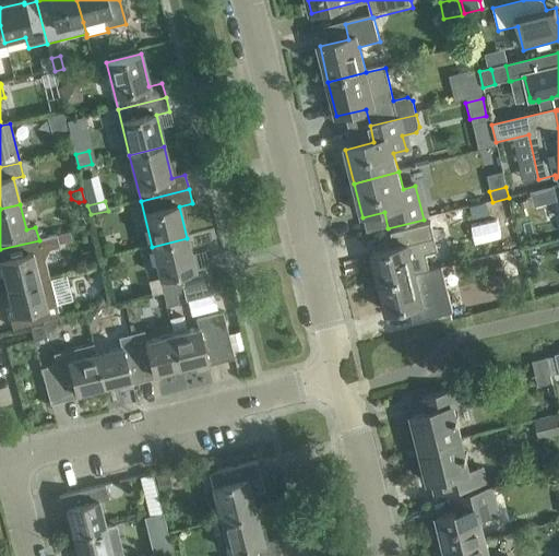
[(371,256),(379,285),(416,275),(412,259),(439,251),(431,224),(401,232),(404,247),(371,256)]
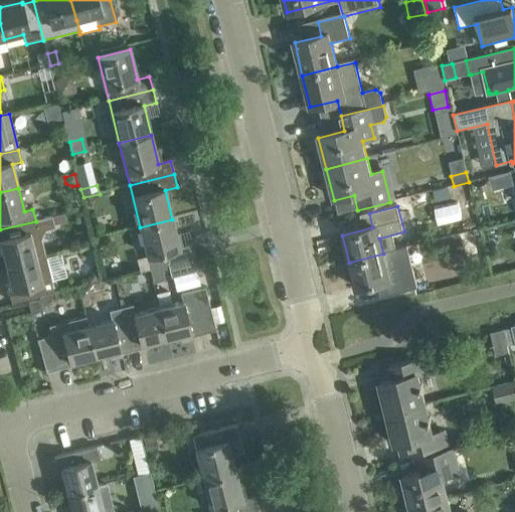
[(51,217),(36,221),(0,229),(0,252),(2,252),(6,267),(44,257),(38,232),(54,228),(51,217)]
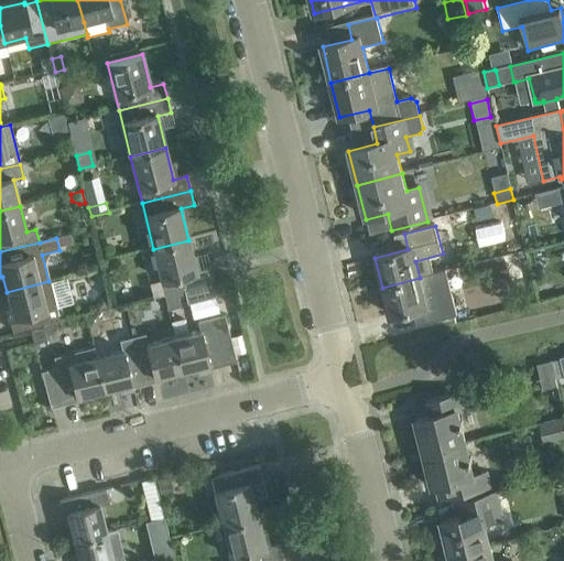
[(196,271),(188,240),(153,249),(165,295),(209,284),(213,283),(214,283),(209,268),(196,271)]
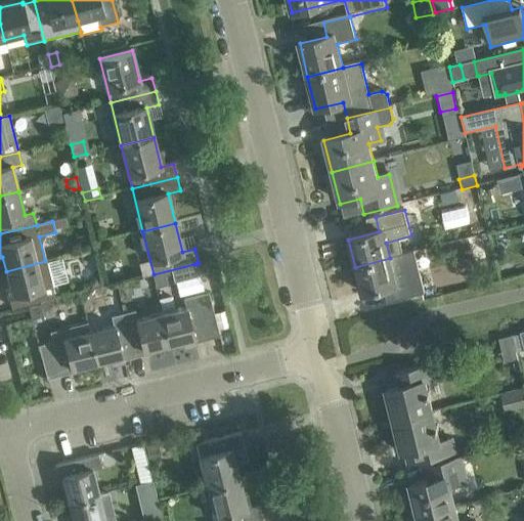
[(393,272),(390,258),(355,267),(362,295),(393,287),(396,301),(426,294),(419,266),(393,272)]
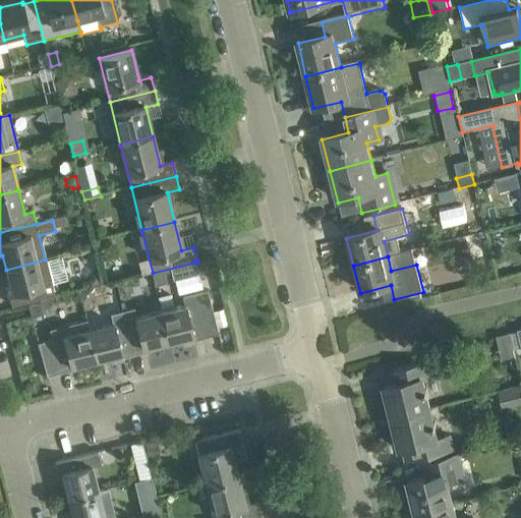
[(216,269),(213,259),(197,262),(196,262),(198,272),(216,269)]
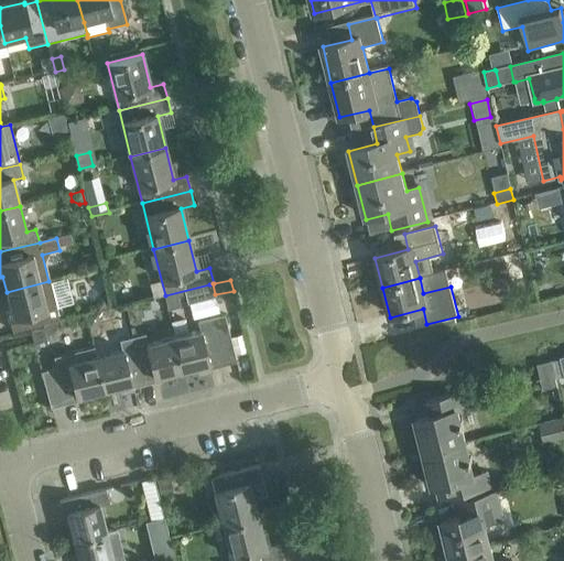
[(58,321),(49,281),(7,292),(10,308),(7,309),(12,333),(42,325),(55,322),(58,321)]
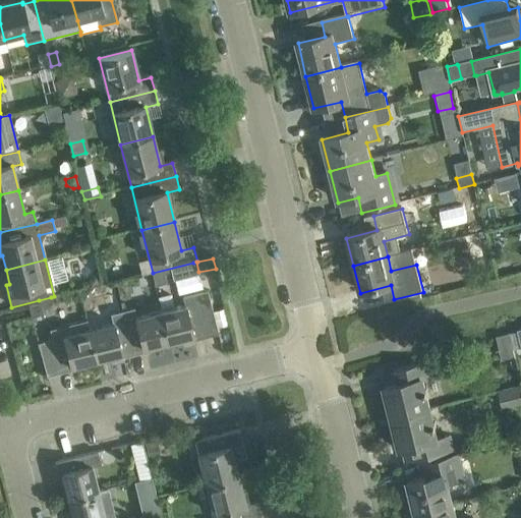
[(196,262),(193,263),(153,273),(156,287),(166,284),(165,280),(198,272),(196,262)]
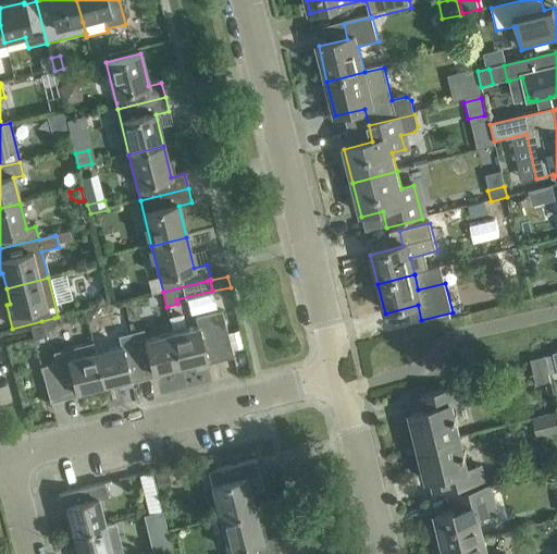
[(108,305),(104,294),(98,295),(95,300),(96,308),(108,305)]
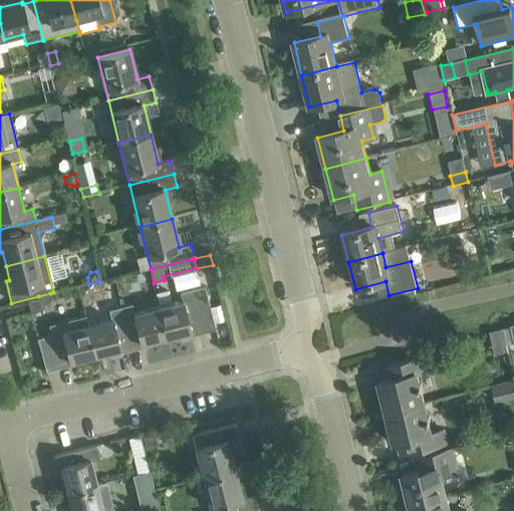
[(79,288),(81,298),(91,296),(89,286),(79,288)]
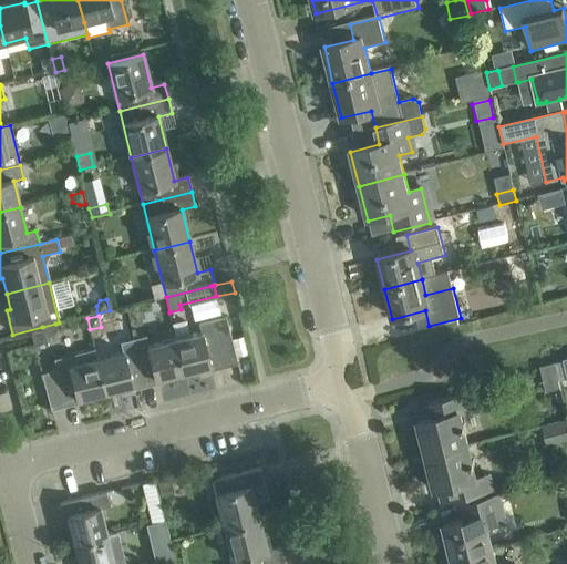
[(202,335),(175,341),(183,375),(198,370),(199,375),(237,365),(236,359),(236,357),(233,344),(232,341),(226,318),(198,325),(202,335)]
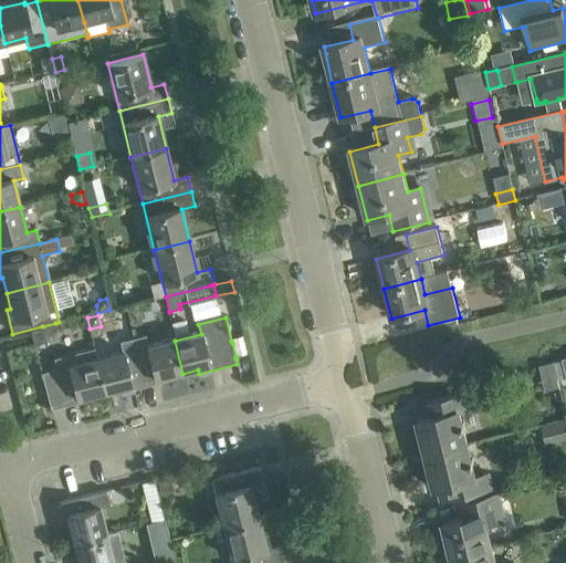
[(55,323),(42,326),(43,331),(45,339),(53,337),(56,331),(55,323)]
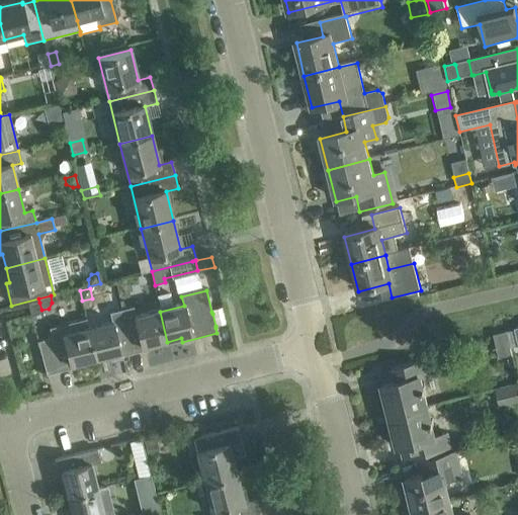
[(30,317),(42,314),(41,310),(39,303),(28,306),(30,317)]
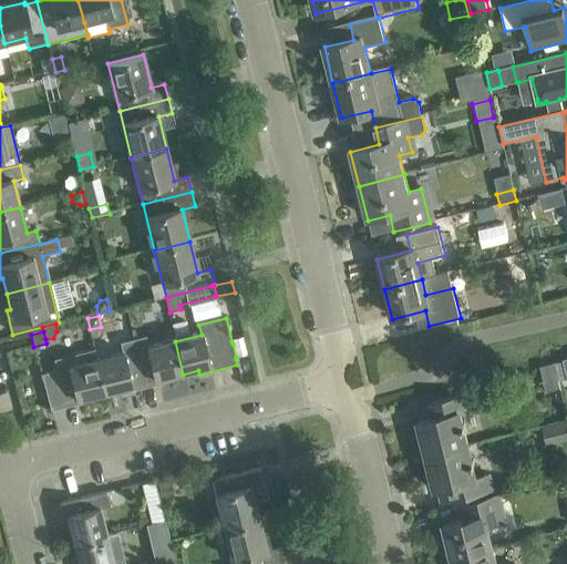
[(156,381),(183,375),(175,341),(150,348),(147,338),(133,341),(145,388),(157,385),(156,381)]
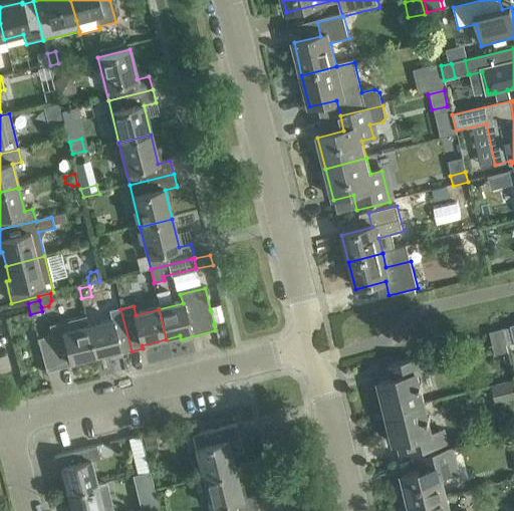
[(220,306),(210,309),(211,311),(214,323),(214,325),(224,322),(220,306)]
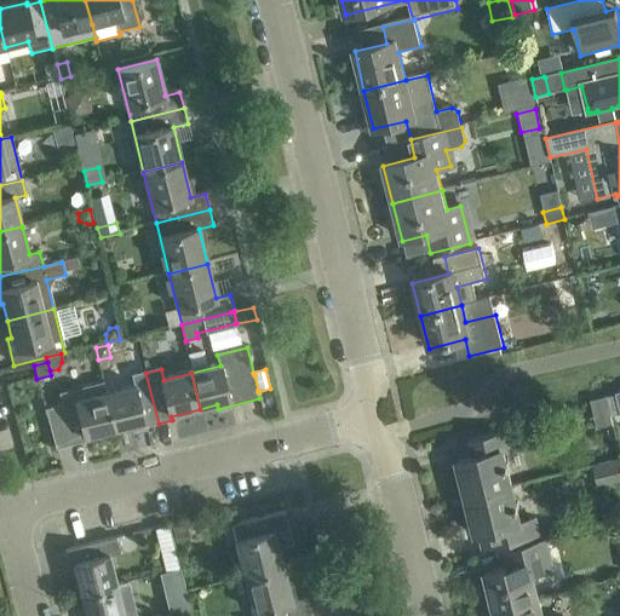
[(144,427),(159,424),(145,373),(132,376),(135,387),(105,395),(114,430),(143,422),(144,427)]
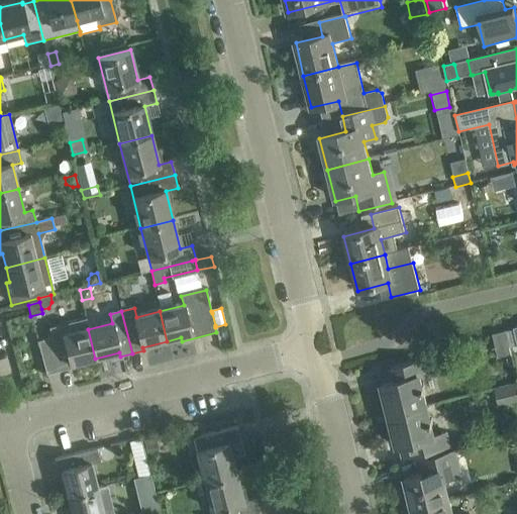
[(95,358),(88,329),(86,319),(48,328),(52,338),(37,342),(46,376),(73,369),(72,365),(95,358)]
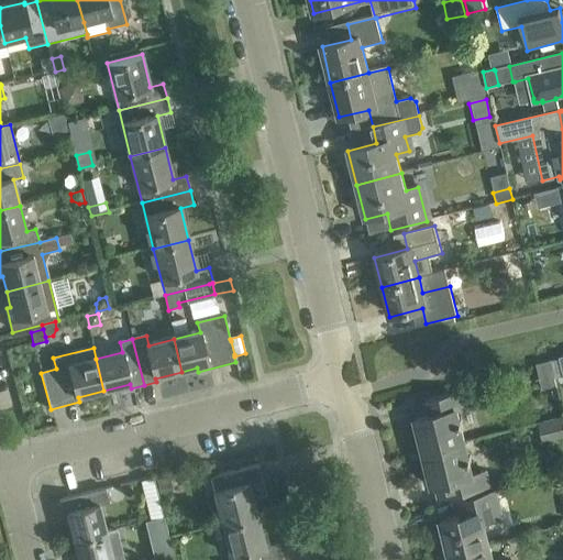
[(562,355),(559,358),(560,359),(551,361),(555,380),(562,376),(562,355)]
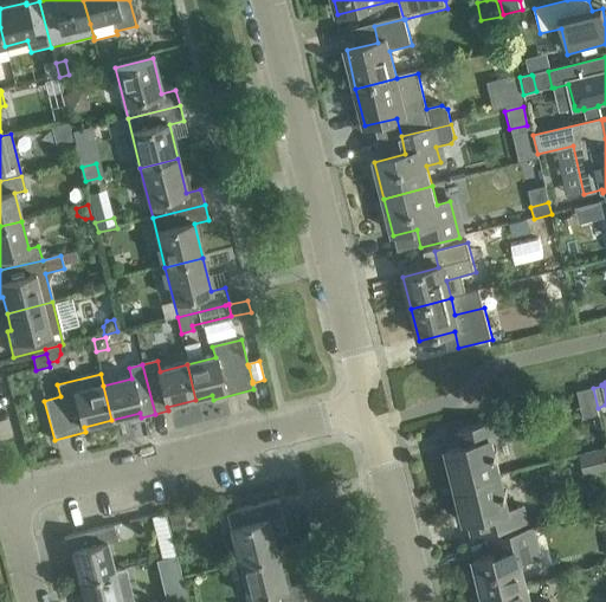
[(446,451),(456,487),(500,477),(495,459),(498,458),(496,452),(495,452),(491,439),(504,435),(501,422),(458,433),(462,447),(446,451)]
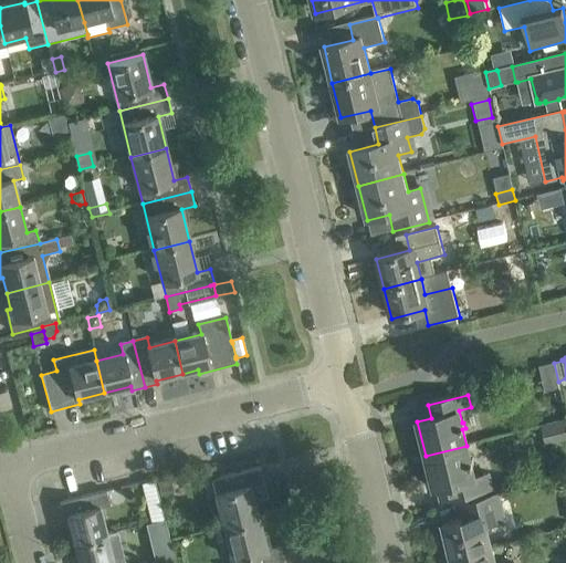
[(565,431),(564,423),(540,428),(544,447),(565,441),(565,431)]
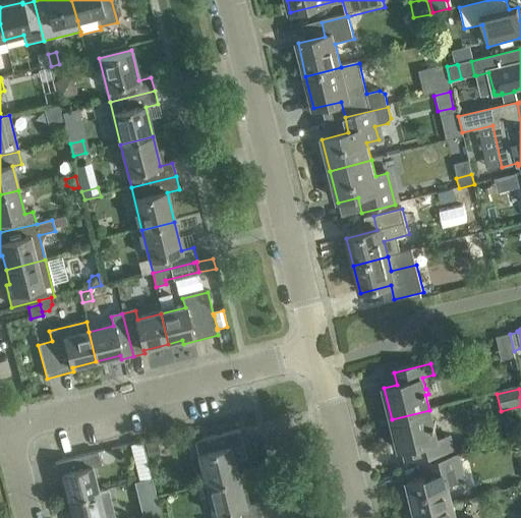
[(432,423),(429,410),(392,419),(400,451),(412,448),(415,460),(453,451),(449,437),(438,440),(436,428),(437,428),(436,422),(432,423)]
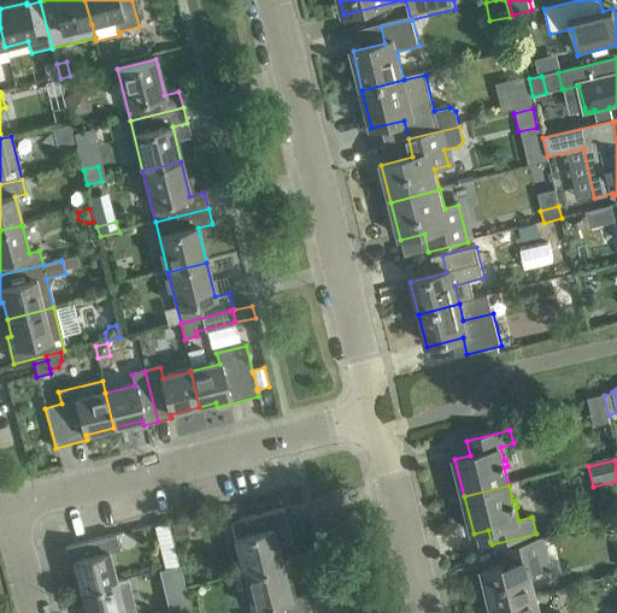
[(230,523),(244,575),(282,565),(274,530),(288,526),(283,511),(230,523)]
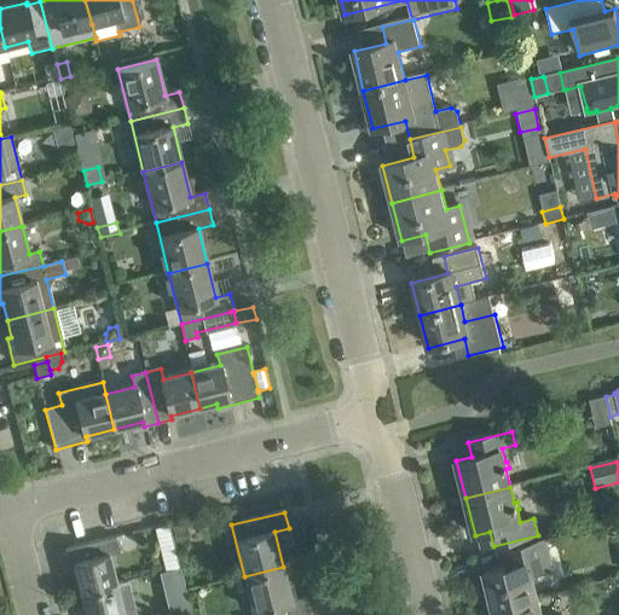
[(187,523),(172,527),(177,543),(191,539),(187,523)]
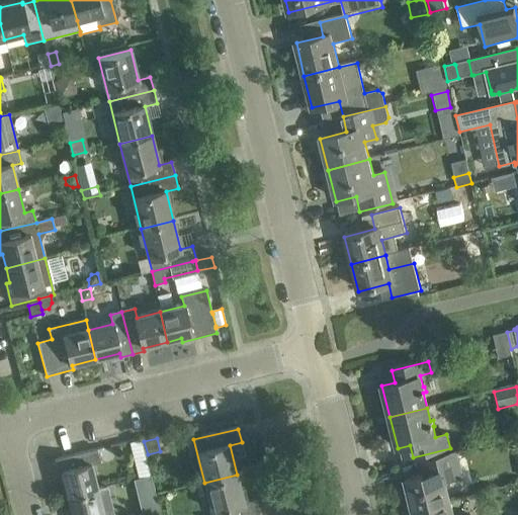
[(62,473),(67,497),(97,490),(91,465),(100,463),(97,450),(55,461),(58,474),(62,473)]
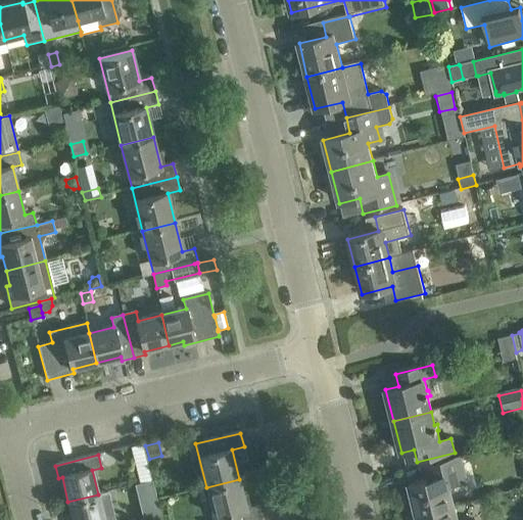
[(409,484),(417,516),(455,507),(449,484),(466,480),(460,459),(431,465),(434,478),(409,484)]
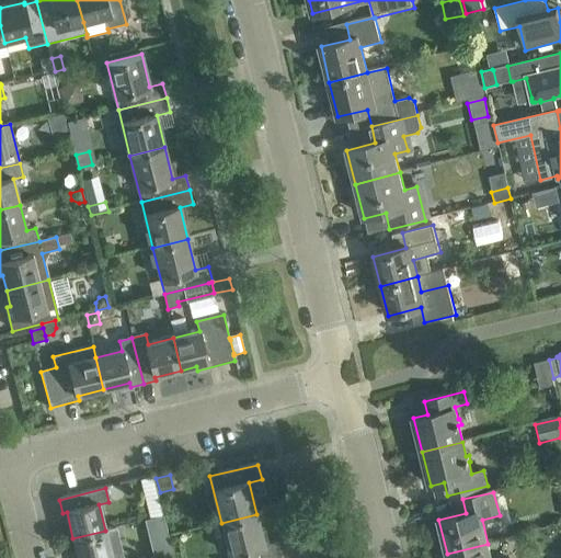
[(264,546),(256,514),(221,523),(229,557),(281,557),(277,543),(264,546)]
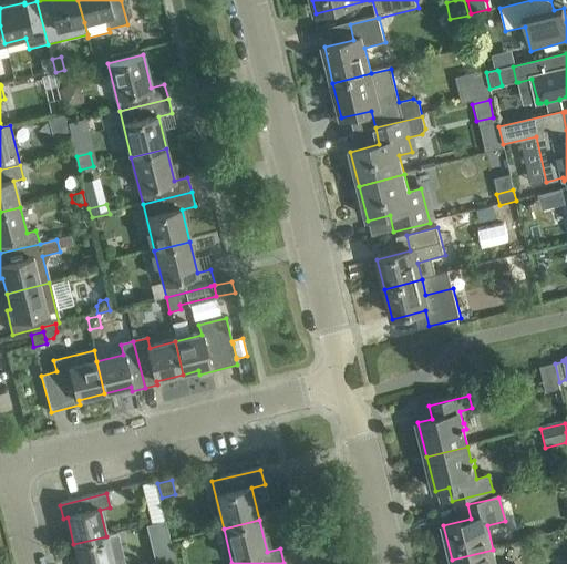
[(165,522),(147,526),(152,545),(169,541),(165,522)]
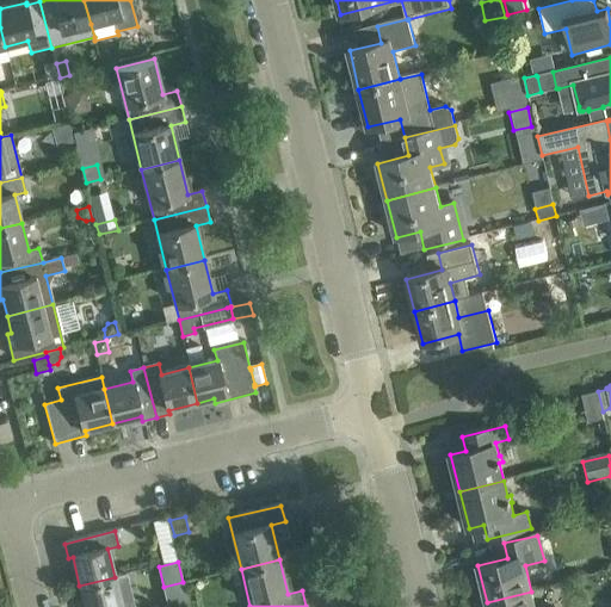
[(115,577),(80,586),(84,601),(85,606),(133,606),(125,574),(115,577)]
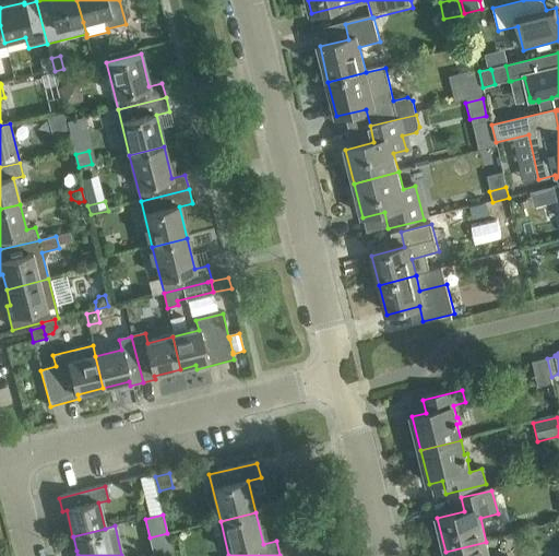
[(489,555),(486,542),(445,552),(445,555),(489,555)]
